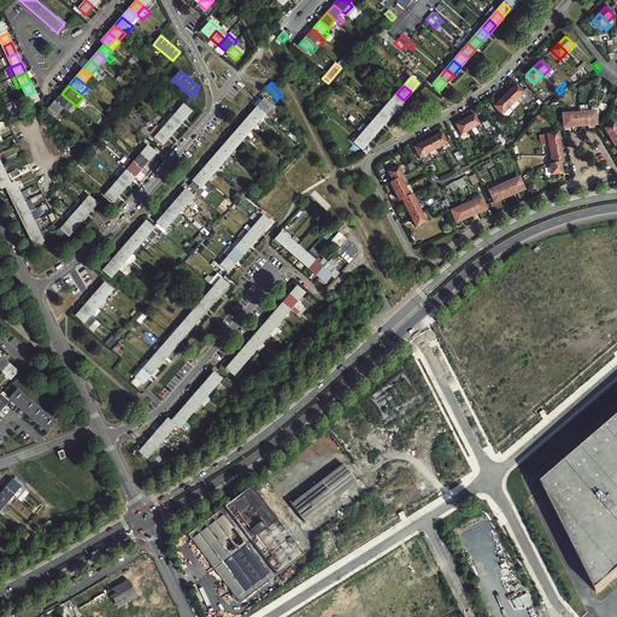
[(507,93),(516,101),(524,94),(515,86),(507,93)]
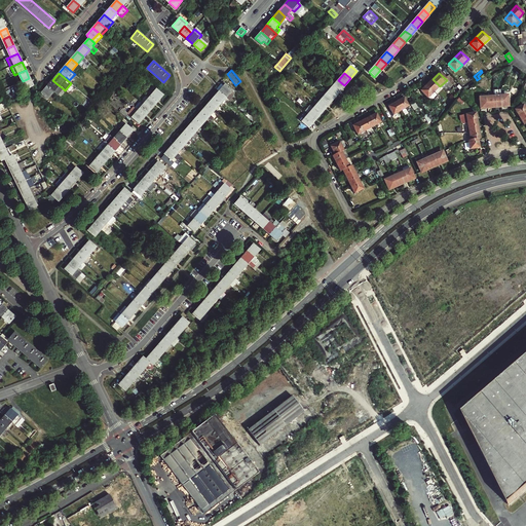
[(26,89),(33,86),(29,78),(23,81),(26,89)]
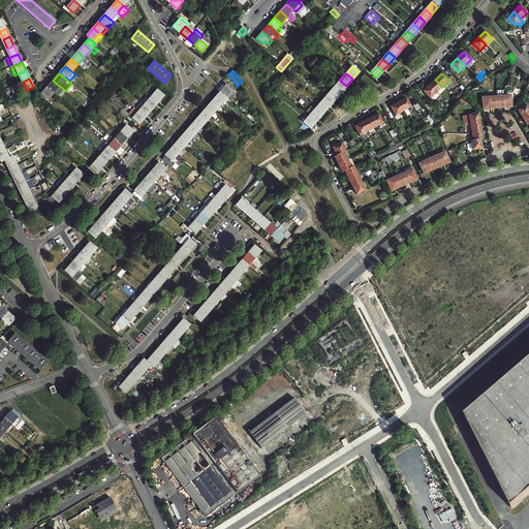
[(436,93),(442,87),(435,80),(429,86),(436,93)]
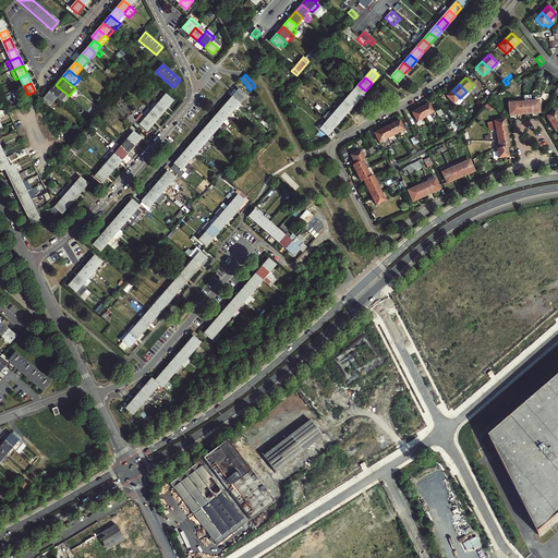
[(56,85),(49,93),(56,98),(60,101),(67,94),(62,91),(56,85)]
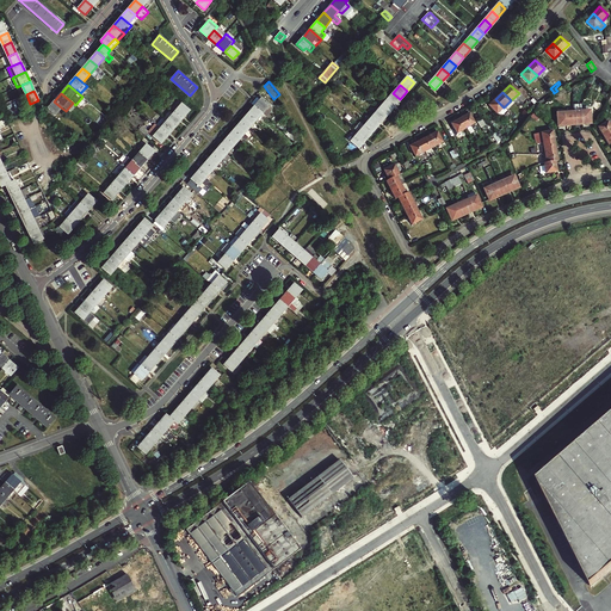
[(393,93),(386,102),(393,107),(400,99),(393,93)]
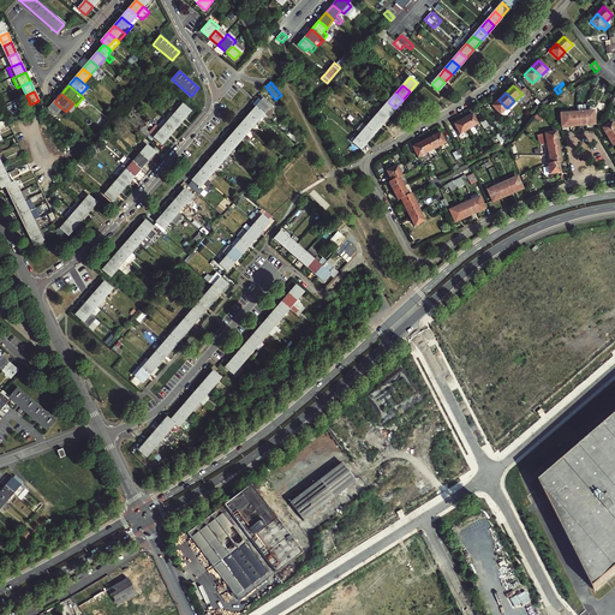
[(263,114),(268,119),(275,111),(263,100),(256,107),(263,114)]
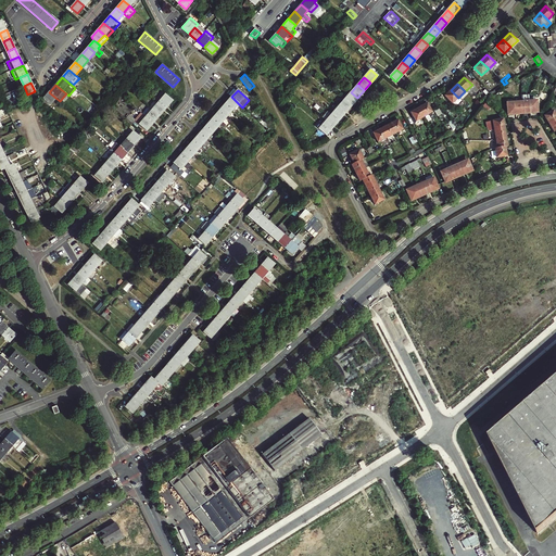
[(458,98),(451,90),(444,96),(452,104),(458,98)]
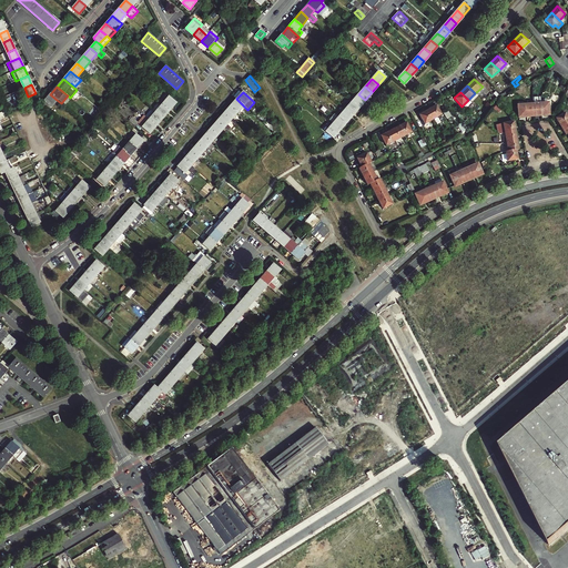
[(50,94),(41,104),(48,110),(57,100),(50,94)]
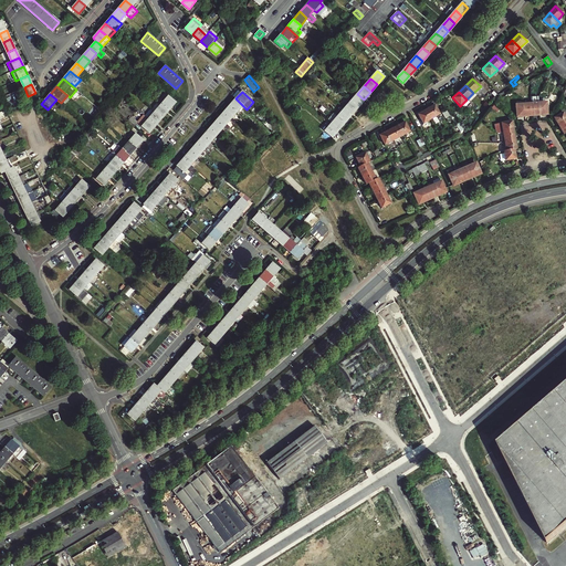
[(357,94),(350,101),(357,106),(364,100),(357,94)]
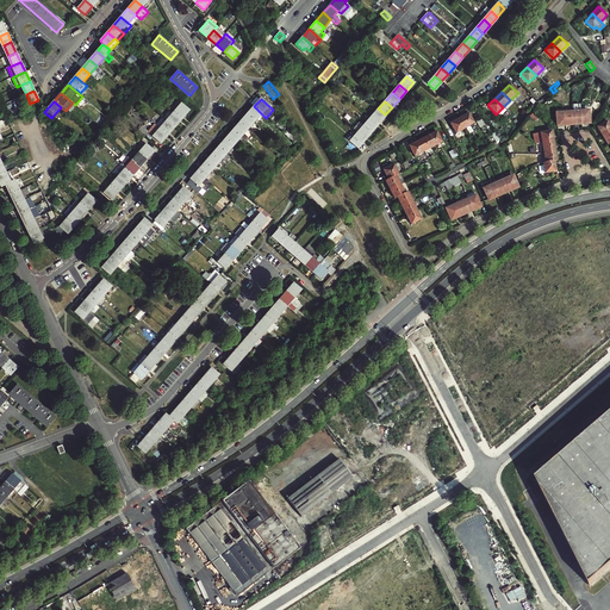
[(188,111),(181,104),(174,113),(181,119),(188,111)]
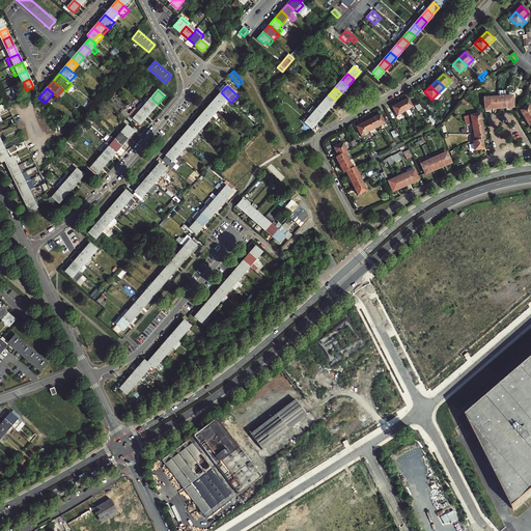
[(221,92),(215,100),(221,105),(227,99),(221,92)]
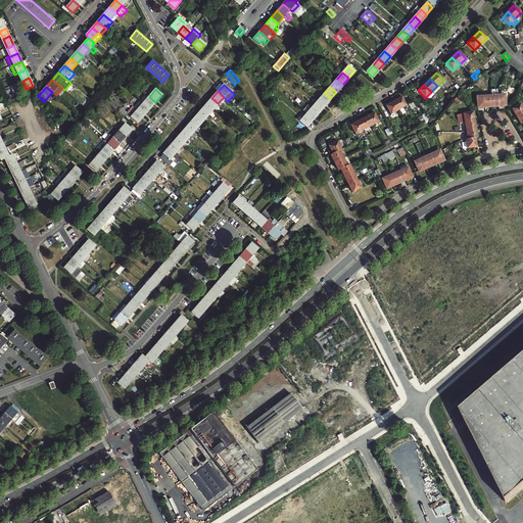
[(324,105),(330,98),(324,93),(318,100),(324,105)]
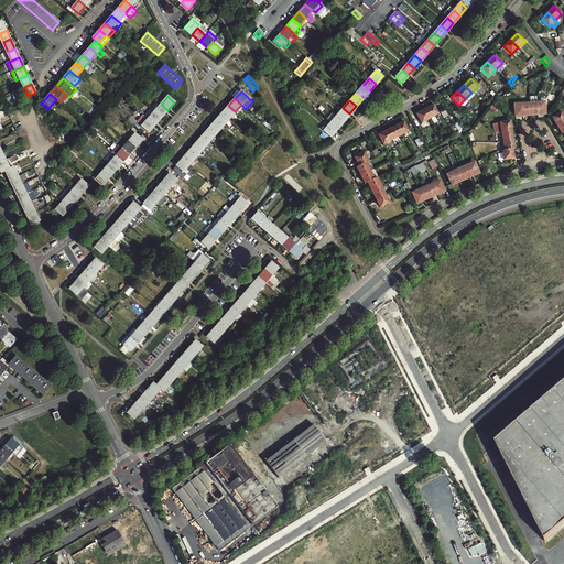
[(167,110),(161,105),(154,112),(161,117),(167,110)]
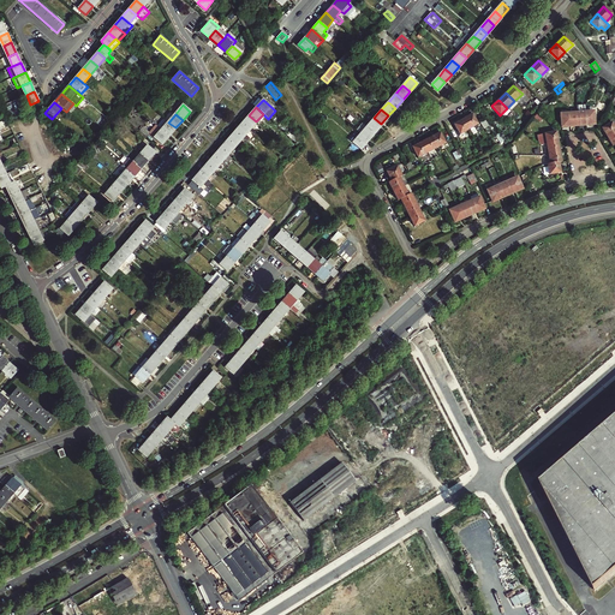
[(463,120),(469,130),(478,125),(472,114),(463,120)]
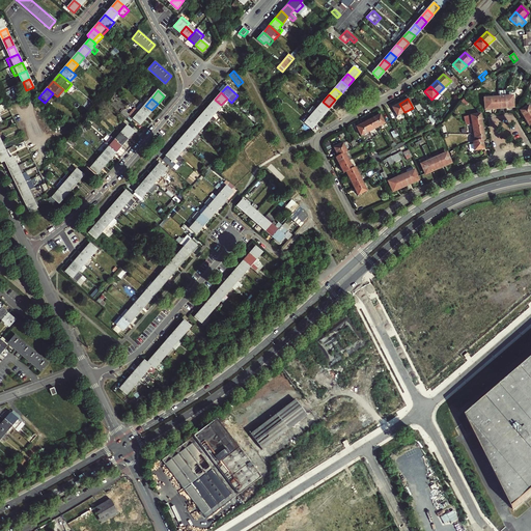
[(215,100),(208,107),(215,112),(221,105),(215,100)]
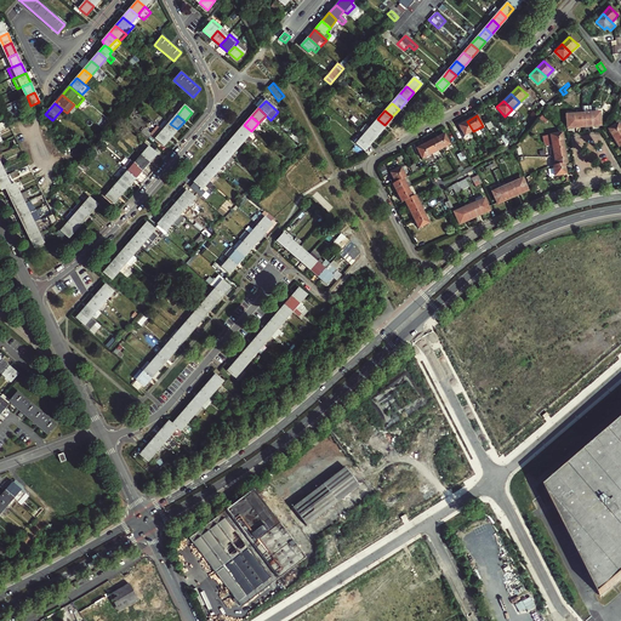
[(377,134),(385,125),(377,119),(370,127),(377,134)]
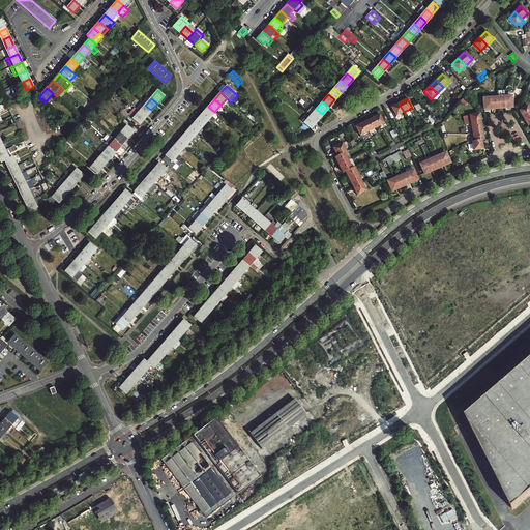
[(404,112),(399,104),(391,108),(396,116),(404,112)]
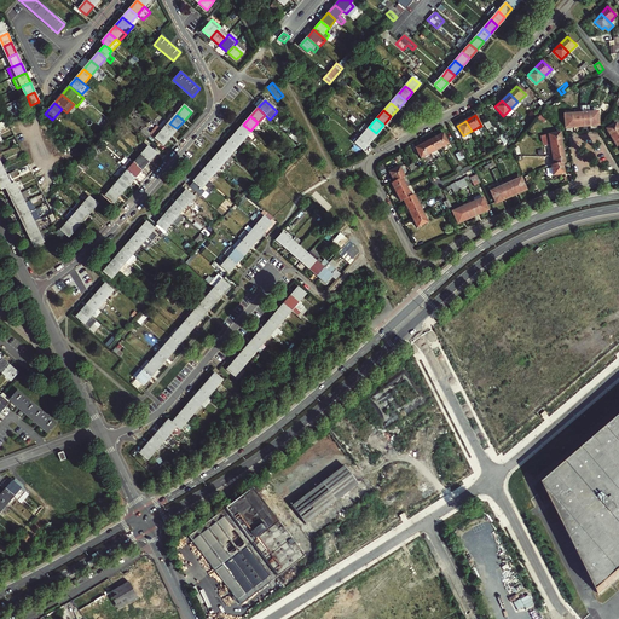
[(169,123),(162,131),(169,137),(177,128),(169,123)]
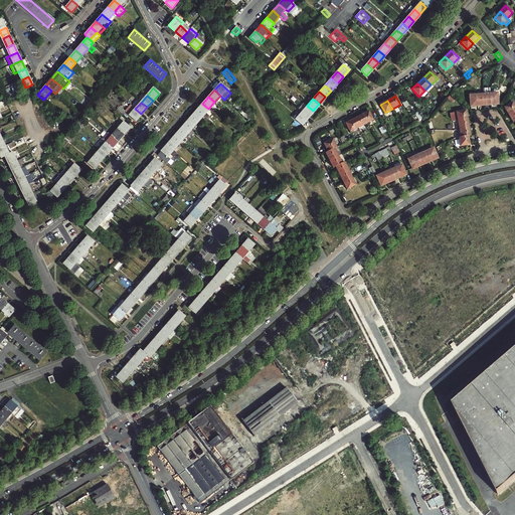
[(514,106),(512,103),(504,107),(508,115),(514,110),(514,106)]
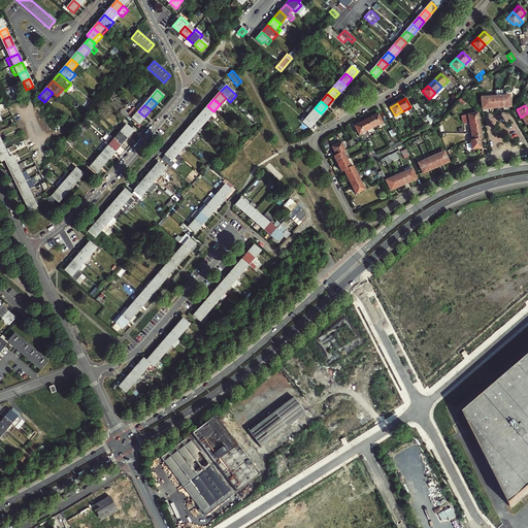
[(207,106),(201,113),(207,119),(212,123),(216,119),(211,114),(213,111),(207,106)]
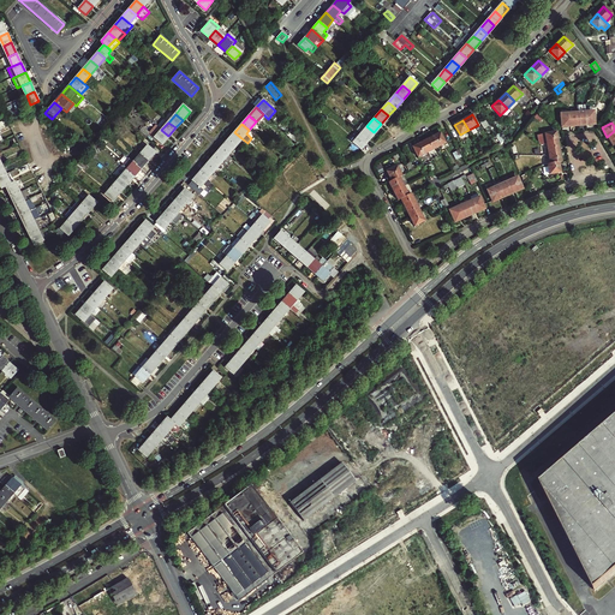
[(96,137),(103,129),(100,126),(93,135),(96,137)]
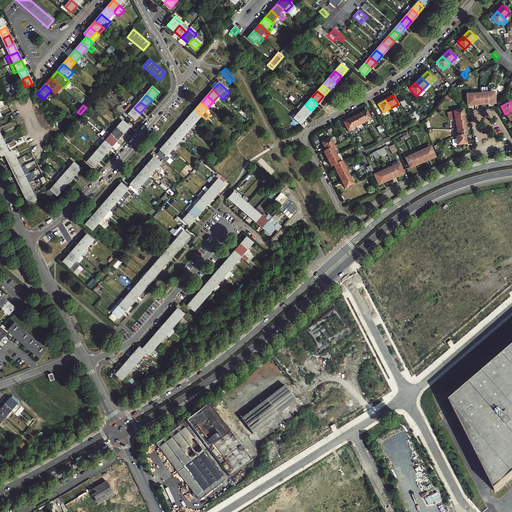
[(305,117),(311,110),(305,105),(299,112),(305,117)]
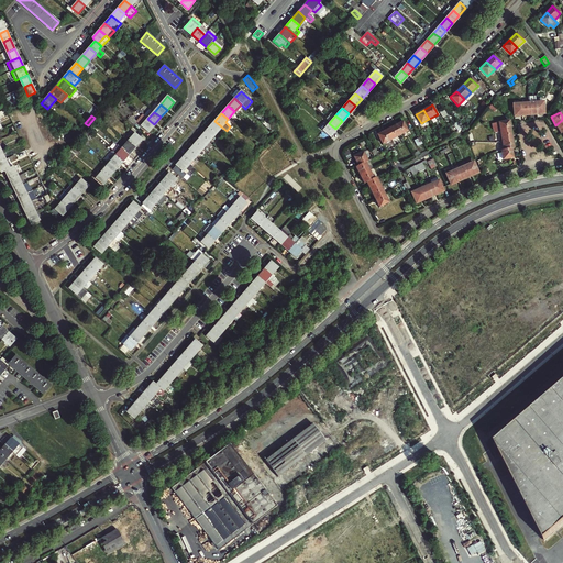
[(132,129),(134,125),(128,120),(127,119),(124,122),(132,129)]
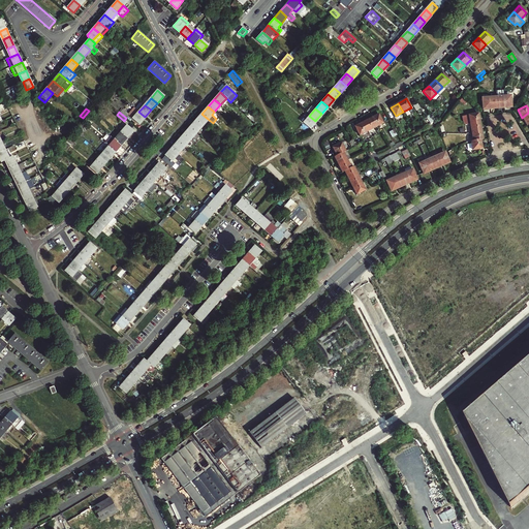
[(145,117),(138,112),(133,119),(138,124),(145,117)]
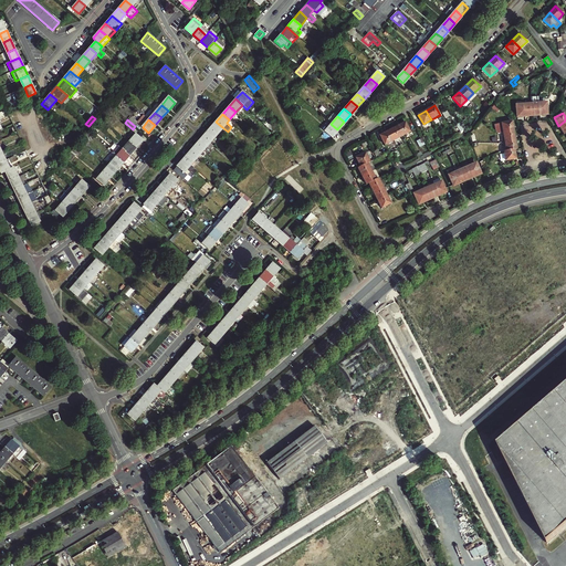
[(216,122),(209,128),(216,135),(222,127),(216,122)]
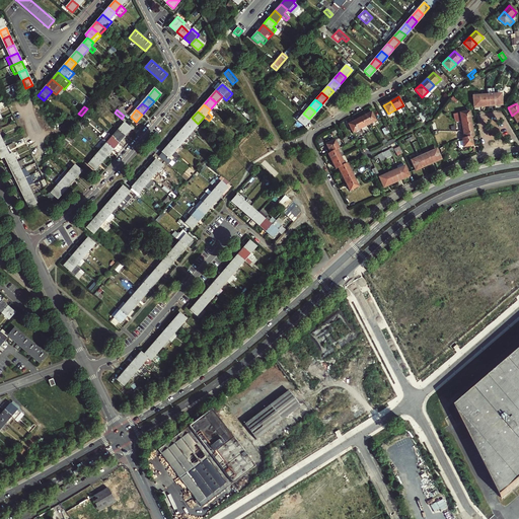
[(371,112),(363,116),(368,125),(375,121),(371,112)]
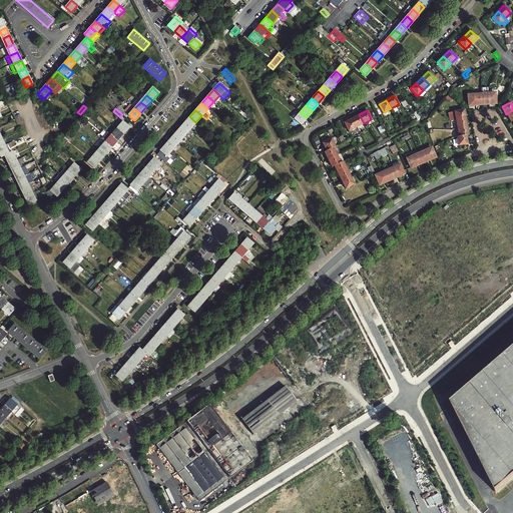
[(454,112),(455,120),(465,118),(464,110),(454,112)]
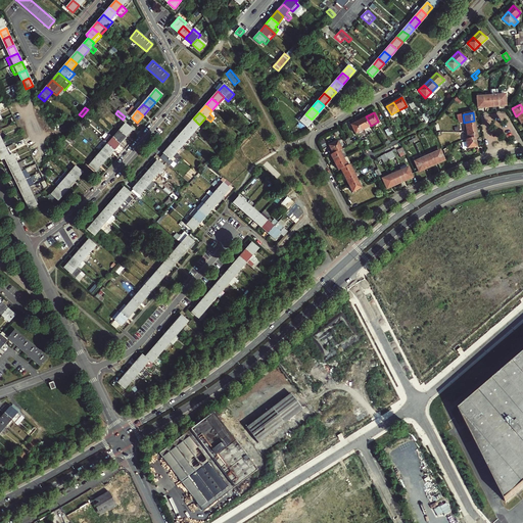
[(305,127),(312,120),(305,114),(299,122),(301,123),(298,126),(301,128),(304,125),(305,127)]
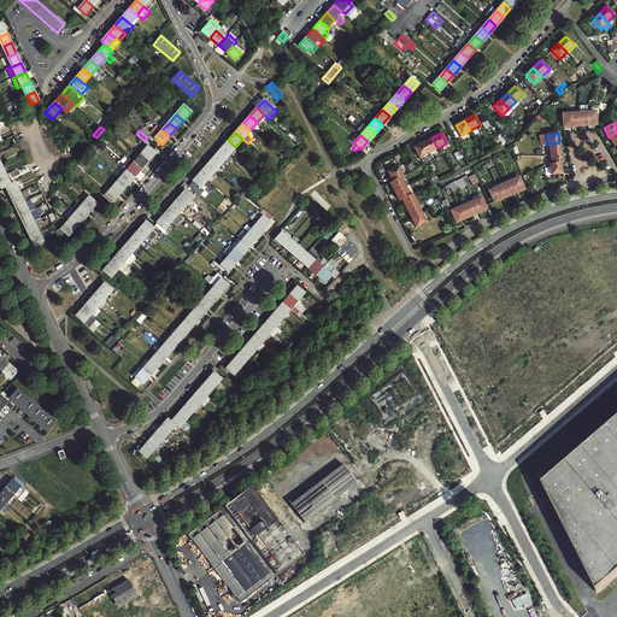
[(438,148),(432,137),(423,142),(428,153),(438,148)]
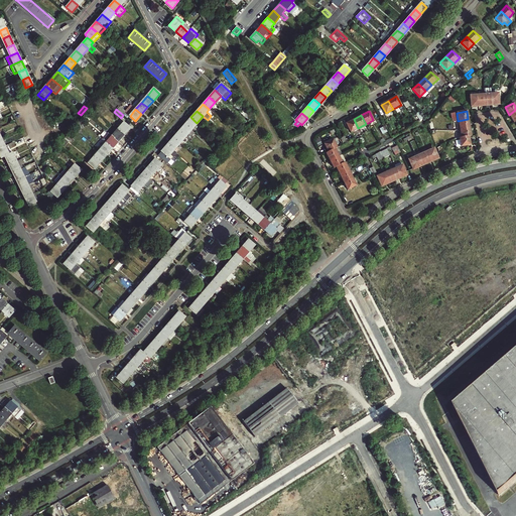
[(190,117),(184,124),(190,130),(197,123),(190,117)]
